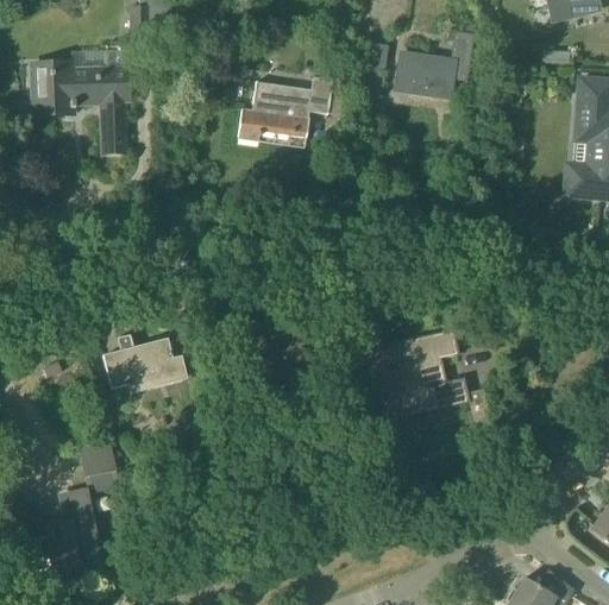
[(148,42),(148,26),(180,25),(179,0),(138,0),(138,6),(127,6),(129,42),(148,42)]
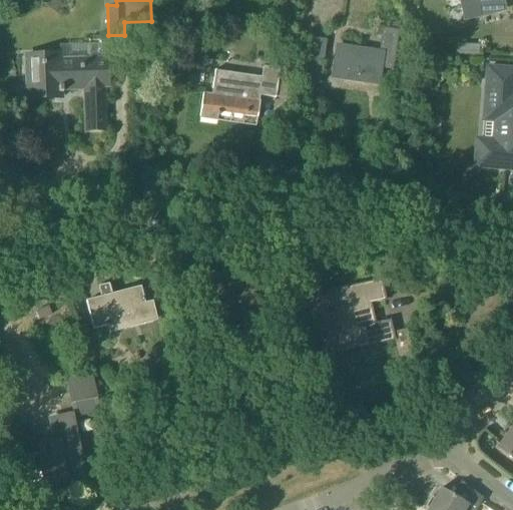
[(459,0),(464,20),(507,9),(504,0),(459,0)]
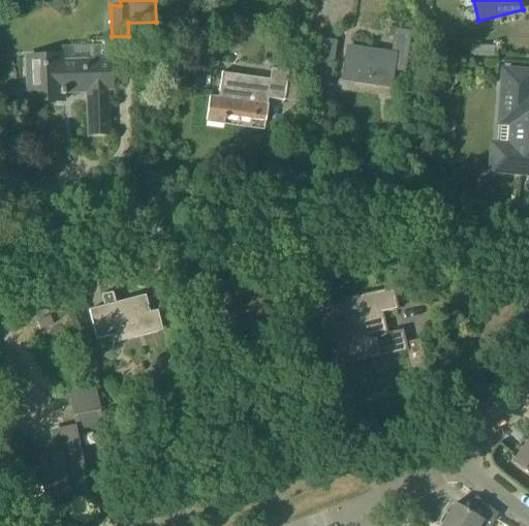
[(404,70),(411,21),(399,19),(397,27),(394,26),(391,52),(348,45),(343,78),(390,84),(392,68),(404,70)]
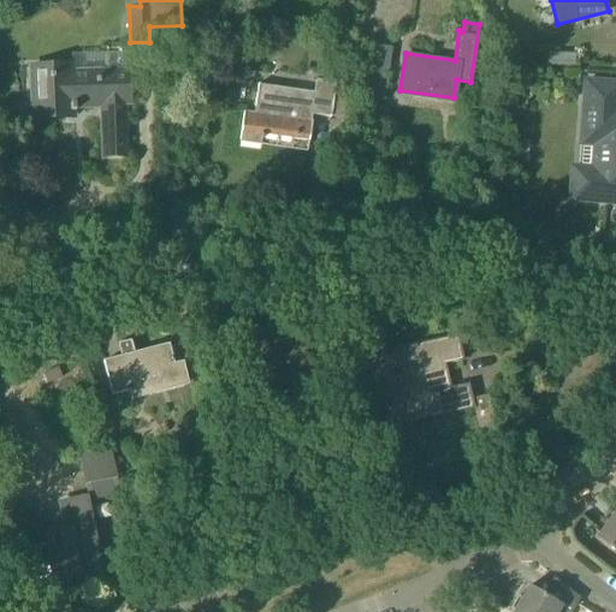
[(384,97),(389,75),(392,46),(378,43),(369,96),(384,97)]
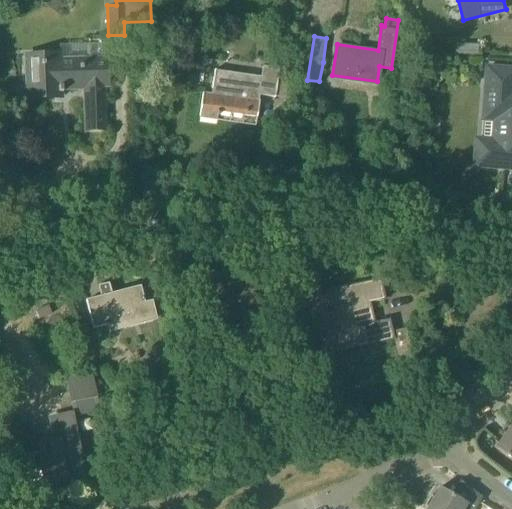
[(465,41),(465,52),(479,53),(479,42),(465,41)]
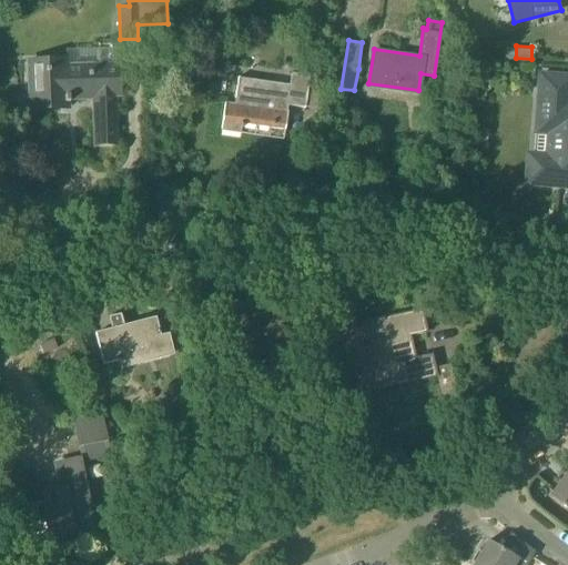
[(66,66),(64,59),(29,60),(29,88),(40,88),(41,107),(67,106),(67,101),(70,101),(70,96),(94,94),(95,142),(117,142),(114,93),(119,93),(118,63),(66,66)]
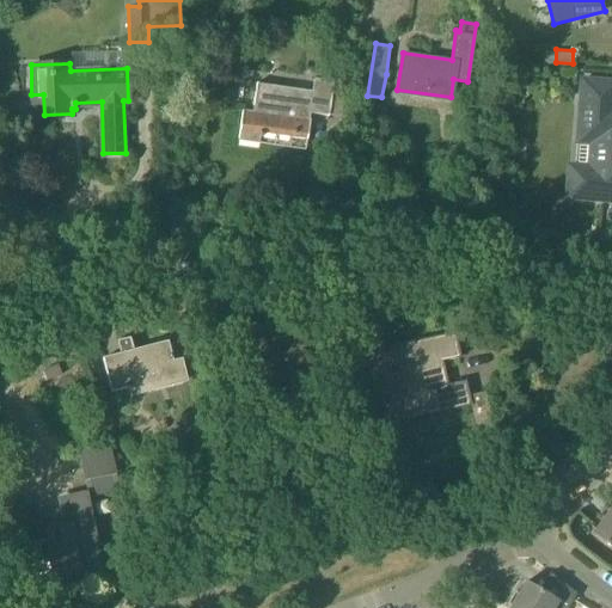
[(329,112),(334,79),(313,75),(311,88),(256,81),(251,110),(242,109),(238,140),(259,142),(262,131),(306,137),(305,146),(306,146),(310,110),(329,112)]
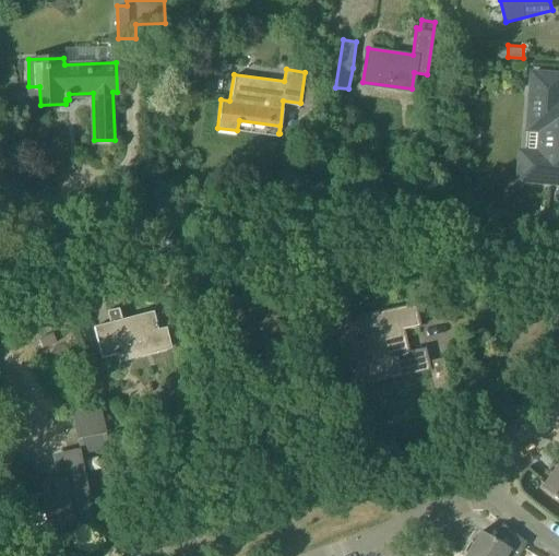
[(558,73),(532,72),(527,128),(539,129),(535,180),(558,182),(558,73)]
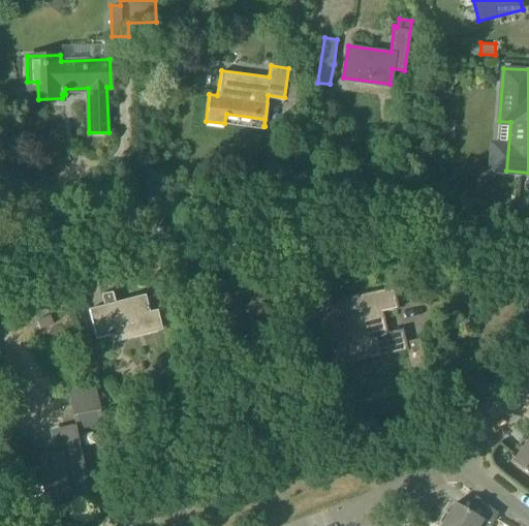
[(249,287),(244,263),(235,265),(237,277),(209,283),(220,341),(253,334),(256,347),(282,341),(273,300),(285,298),(282,280),(249,287)]
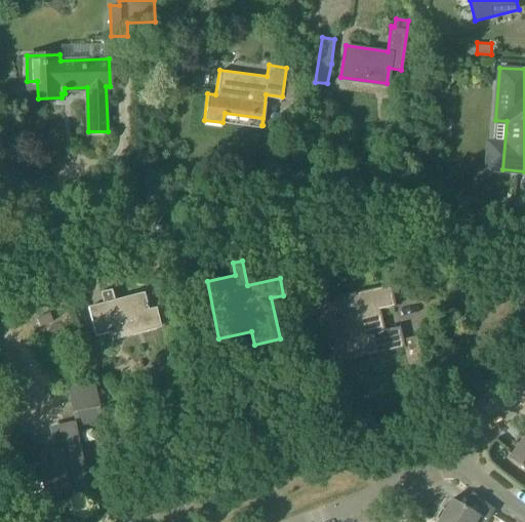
[(385,328),(379,309),(394,306),(389,286),(319,302),(332,361),(358,356),(401,347),(404,346),(403,338),(400,325),(385,328)]
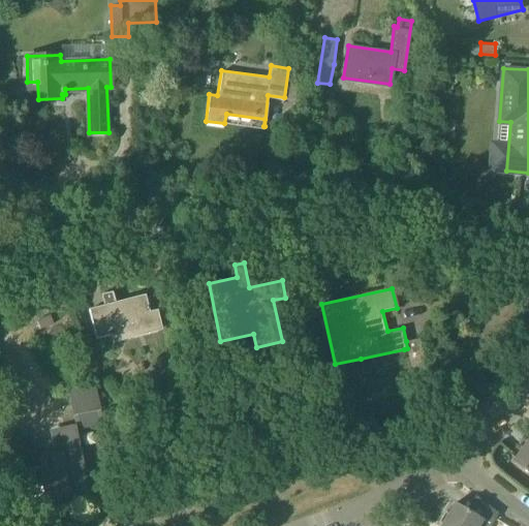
[(115,302),(112,290),(100,294),(103,305),(89,309),(96,338),(112,334),(114,342),(163,328),(157,308),(149,310),(145,294),(115,302)]
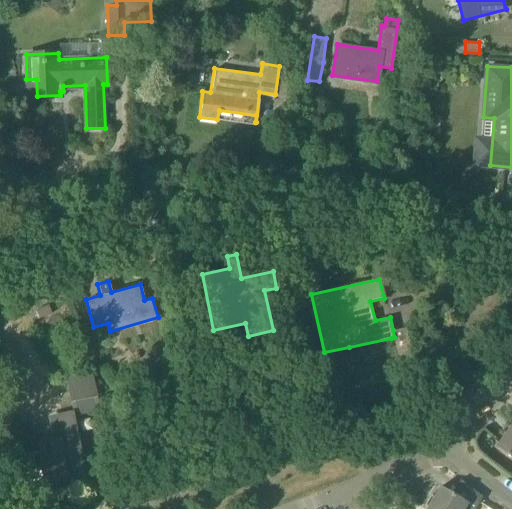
[(299,281),(280,286),(283,298),(302,293),(299,281)]
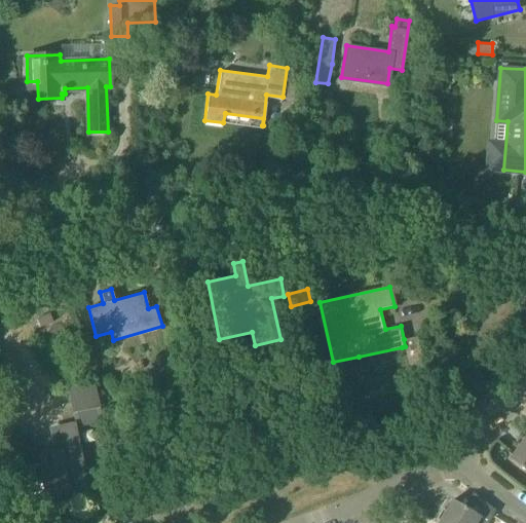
[(405,346),(402,347),(406,367),(422,364),(417,336),(404,339),(405,346)]
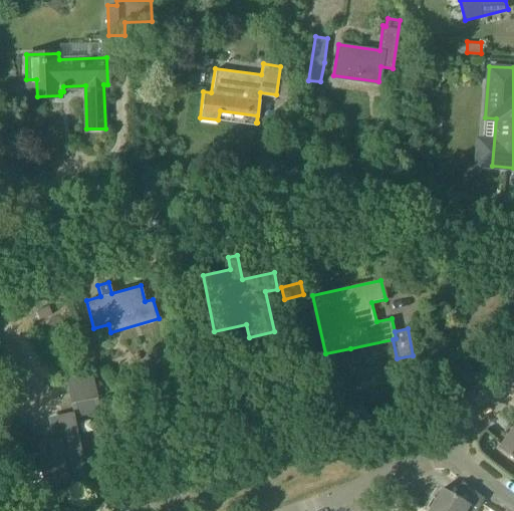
[(74,417),(100,411),(94,379),(67,386),(74,417)]
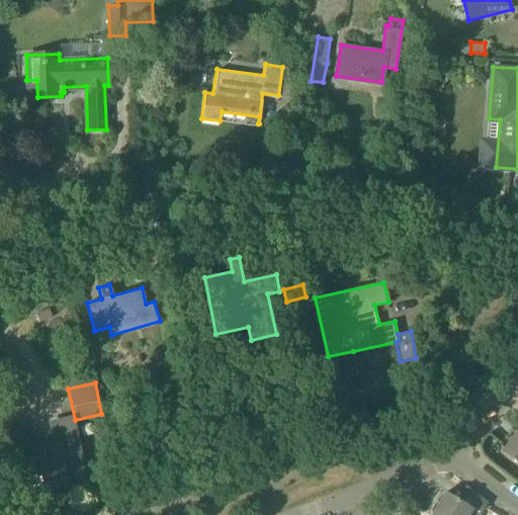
[(80,466),(71,419),(53,423),(57,444),(40,447),(41,452),(40,452),(40,455),(24,458),(31,487),(50,484),(51,488),(77,482),(74,467),(80,466)]
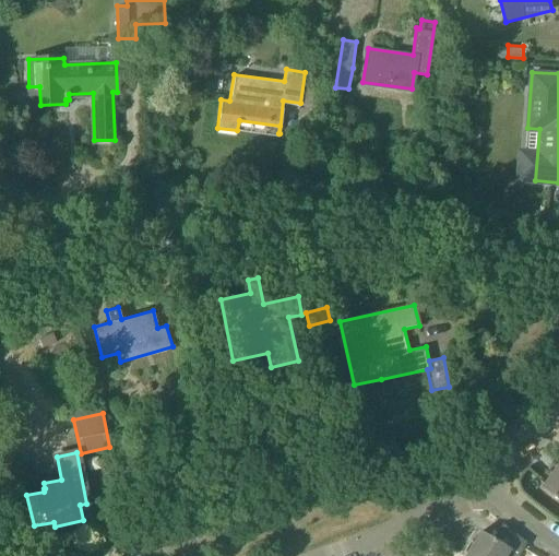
[(558,465),(544,486),(558,496),(558,465)]
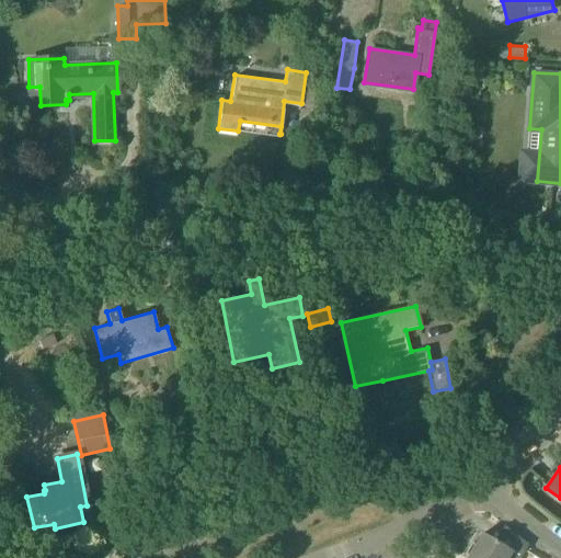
[(517,557),(481,533),(466,556),(468,557),(517,557)]
